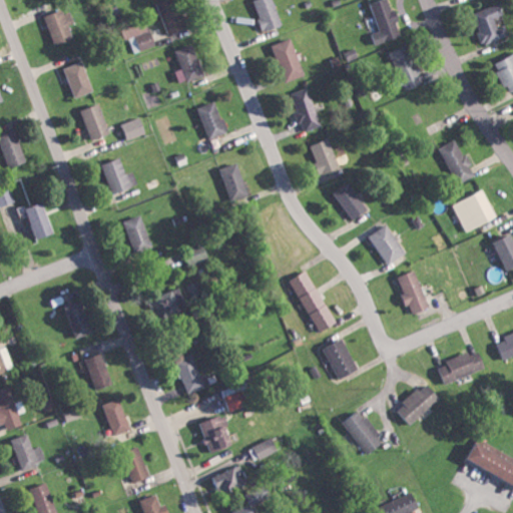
[(166,0),(161,1),(167,33),(188,29),(183,0),(166,0)]
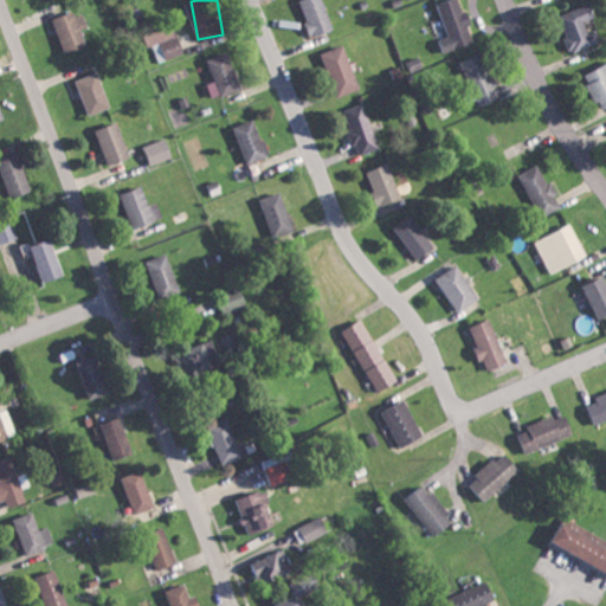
[(302,0),(311,36),(334,31),(326,0),(302,0)]
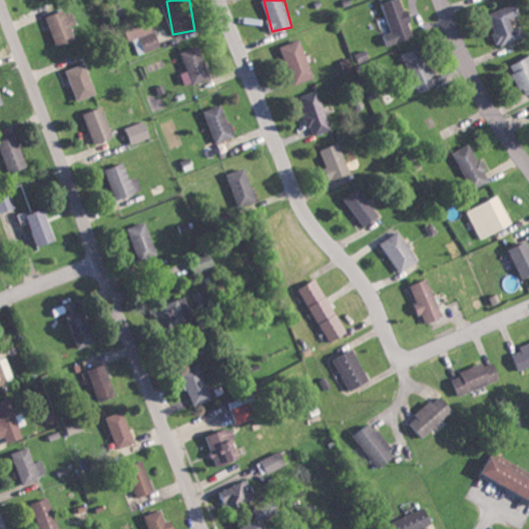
[(392,31),(385,33),(389,45),(413,37),(401,0),(387,0),(382,2),(392,31)]
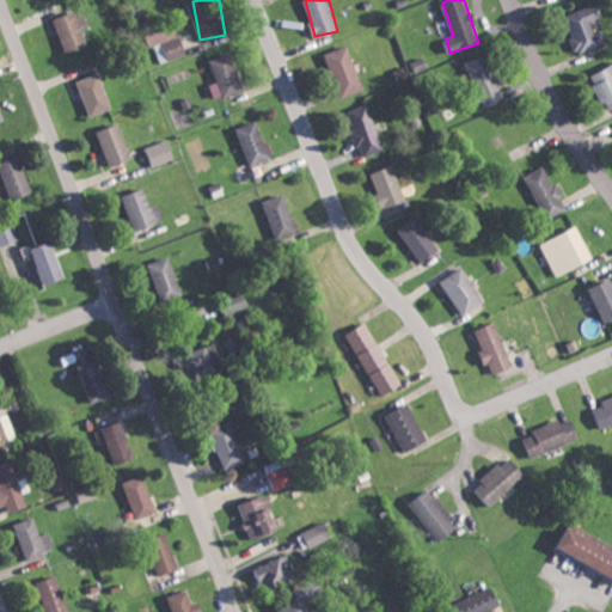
[(563,16),(576,54),(607,43),(604,29),(594,32),(591,22),(601,18),(595,4),(563,16)]
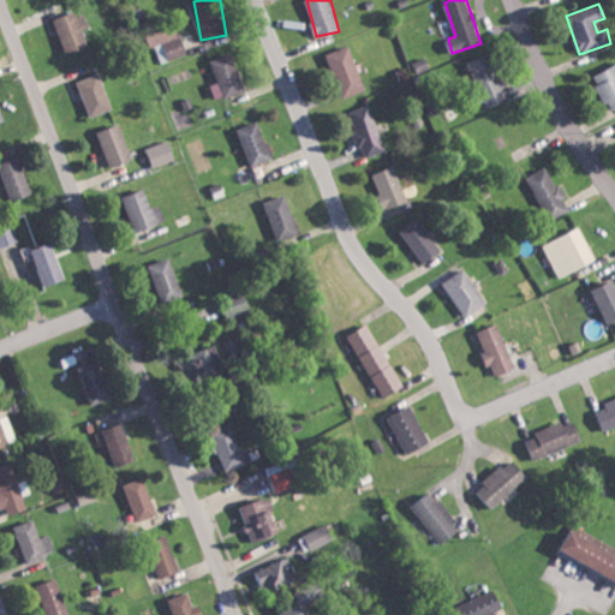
[(67,54),(91,46),(87,29),(93,28),(87,11),(57,19),(67,54)]
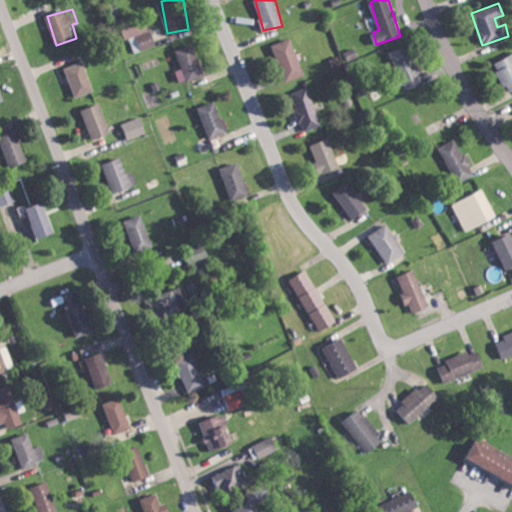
[(137,31),(138,32),(128,37),(136,54),(157,43),(148,26),(137,31)]
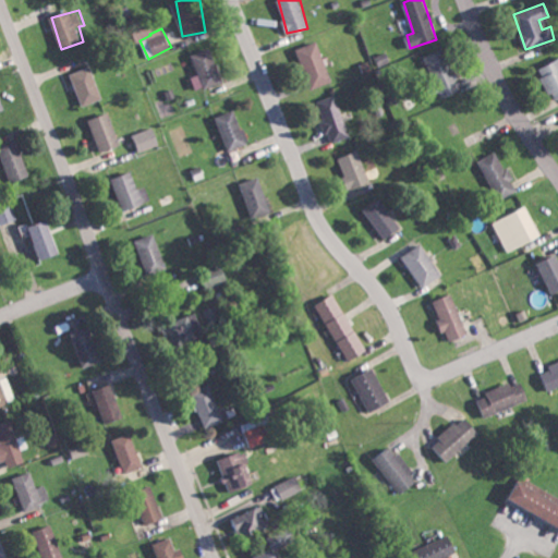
[(295,48),(308,89),(331,82),(318,40),(295,48)]
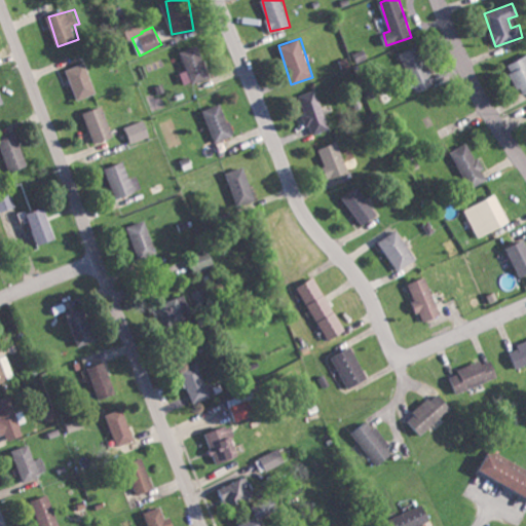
[(188,70),(182,72),(186,85),(211,77),(199,45),(181,51),(188,70)]
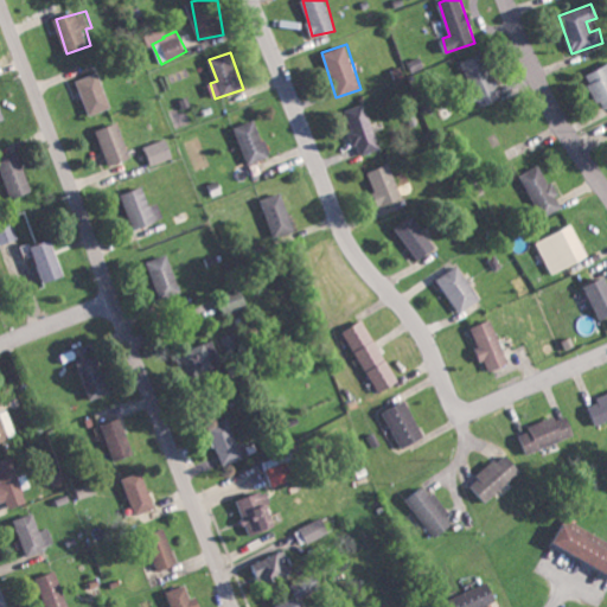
[(479,106),(500,100),(486,53),(465,61),(479,106)]
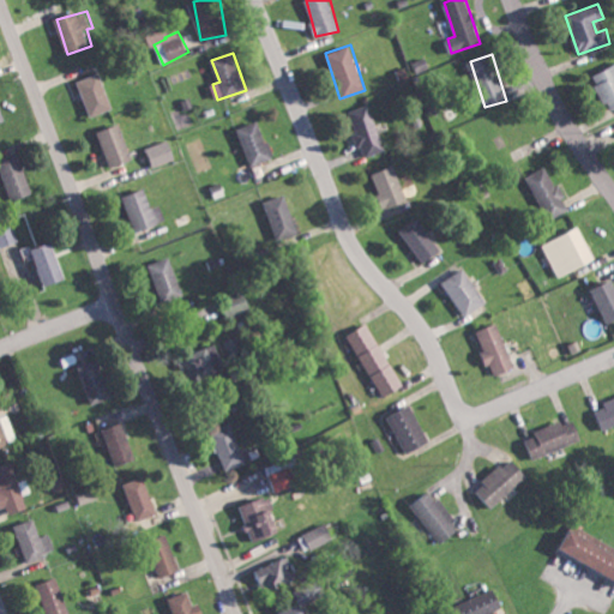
[(613,65),(594,74),(608,109),(613,107),(613,65)]
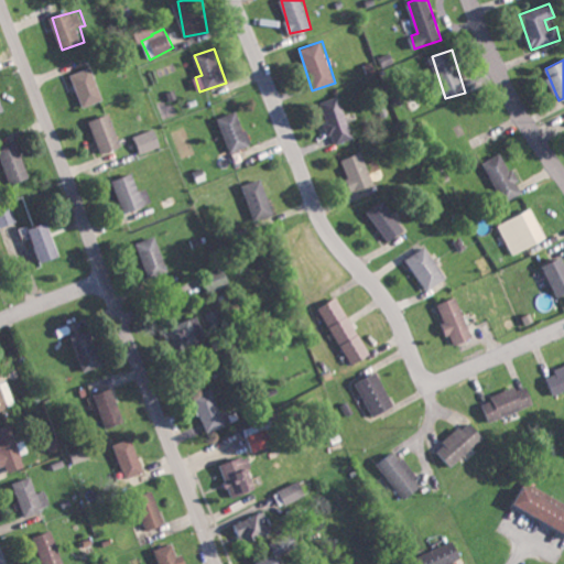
[(72,75),(85,107),(106,99),(93,66),(72,75)]
